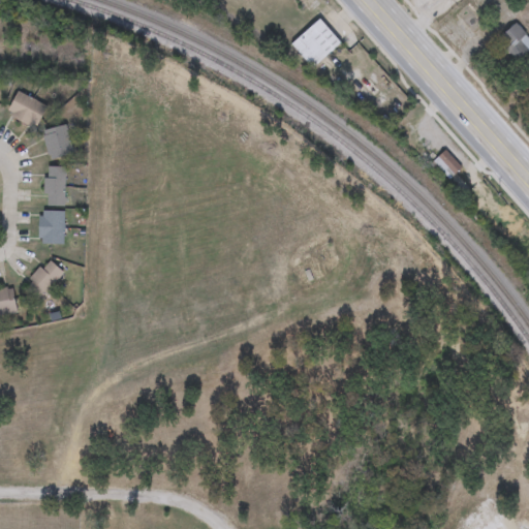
[(290,45),(319,20),(340,43),(312,69),(290,45)]
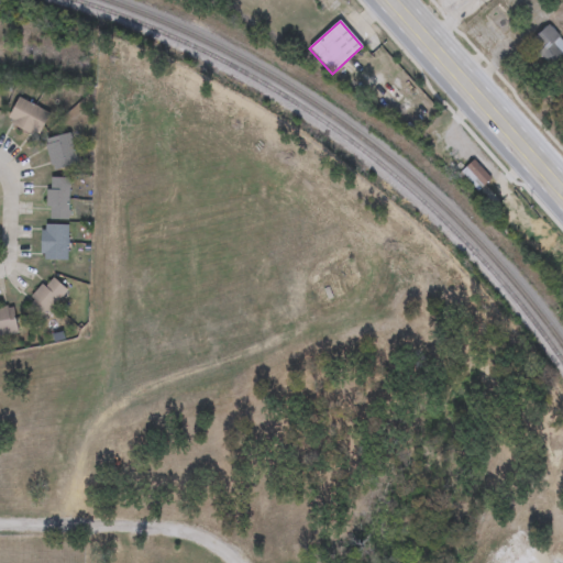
[(529,44),(548,25),(562,41),(562,59),(553,69),(529,44)]
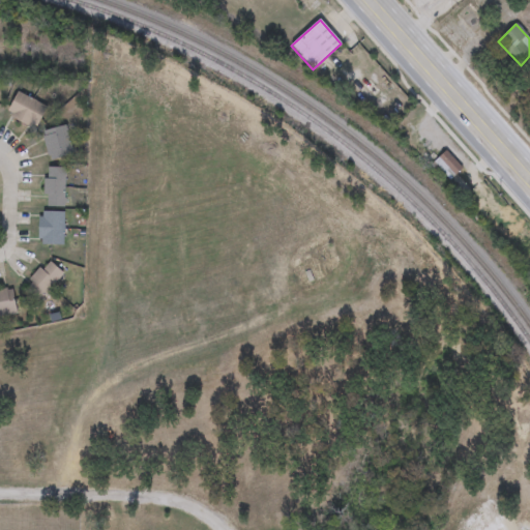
[(47,109),(35,129),(7,113),(19,92),(47,109)]
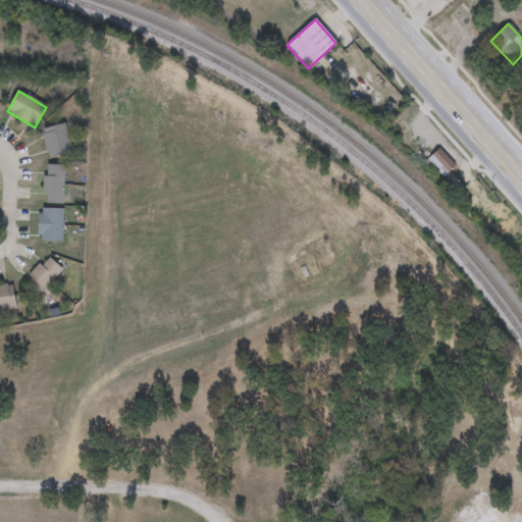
[(71,155),(47,159),(42,128),(66,124),(71,155)]
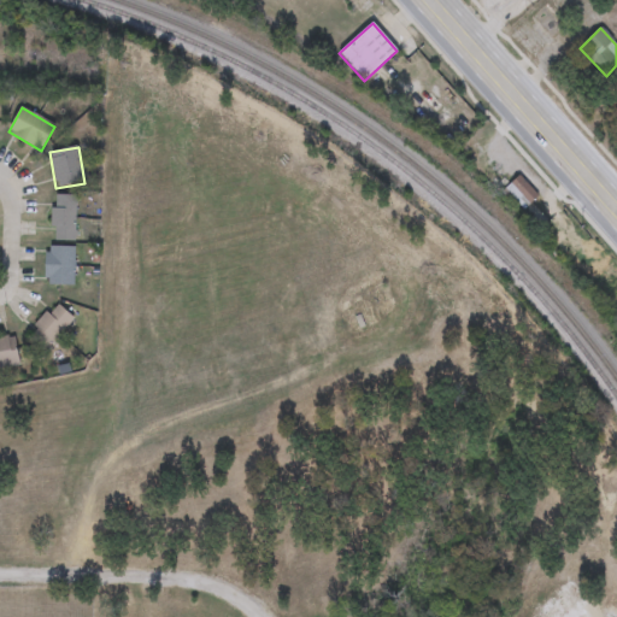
[(522,211),(504,188),(521,175),(539,198),(522,211)]
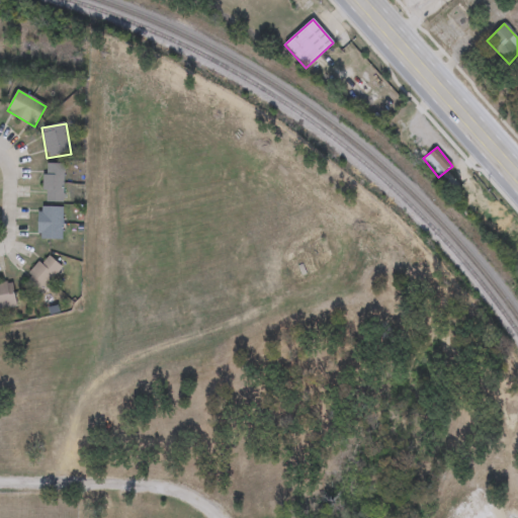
[(64,164),(64,202),(46,202),(46,164),(64,164)]
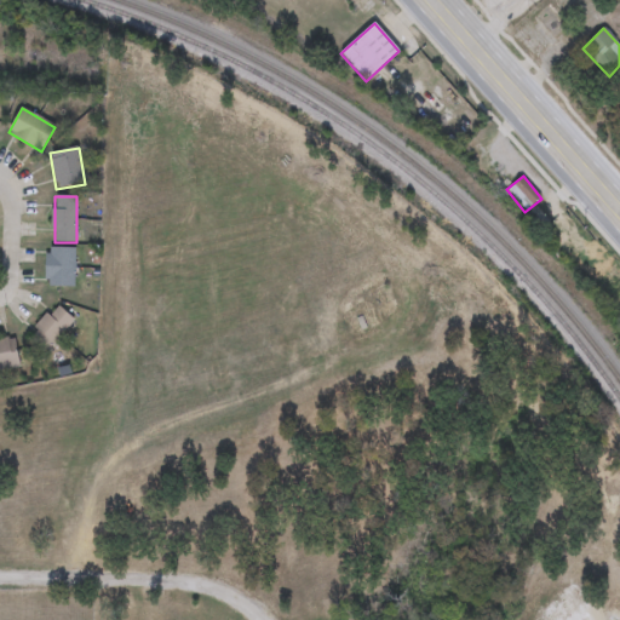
[(74,247),(74,286),(47,286),(47,247),(74,247)]
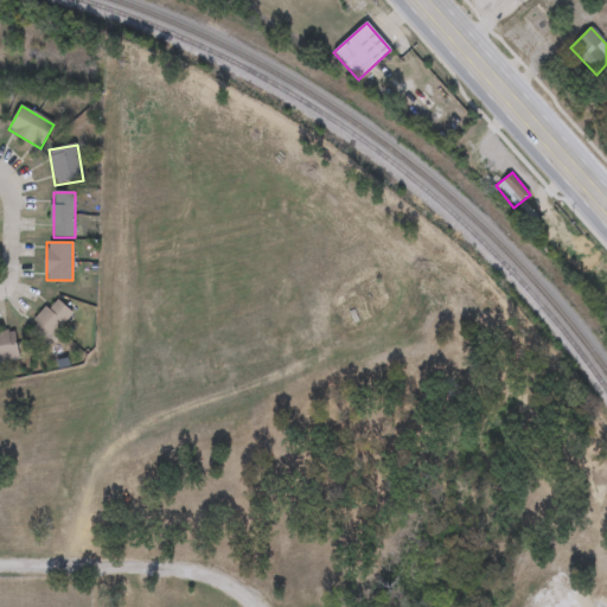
[(72,315),(42,345),(26,330),(57,299),(72,315)]
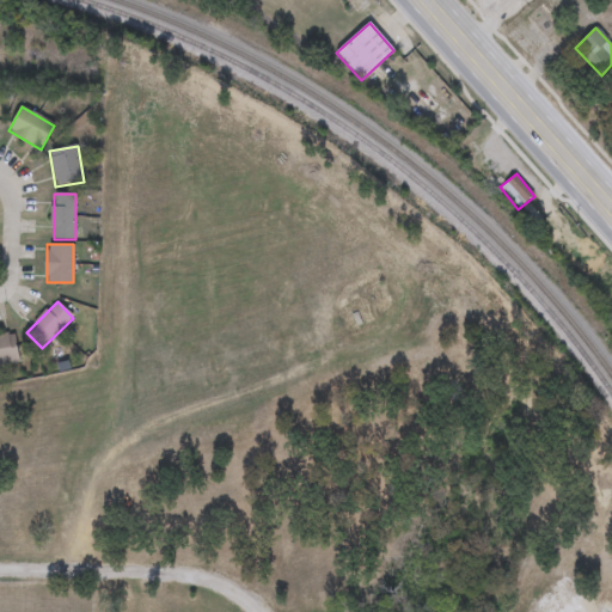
[(0,334),(13,331),(20,360),(0,365),(0,334)]
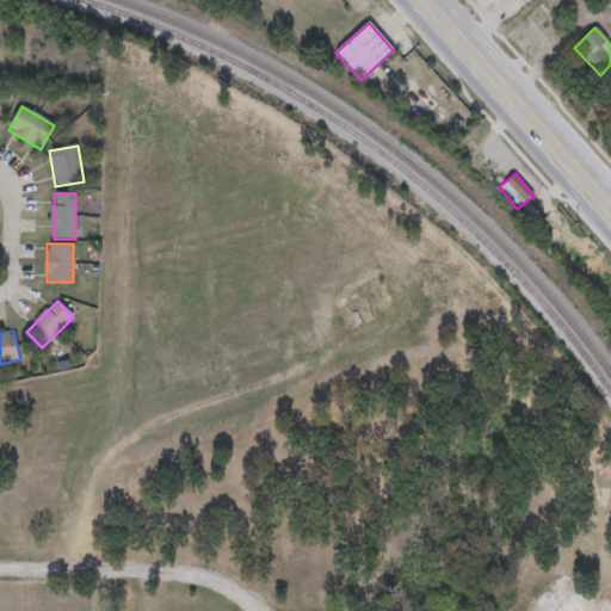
All buildings are outlined.
